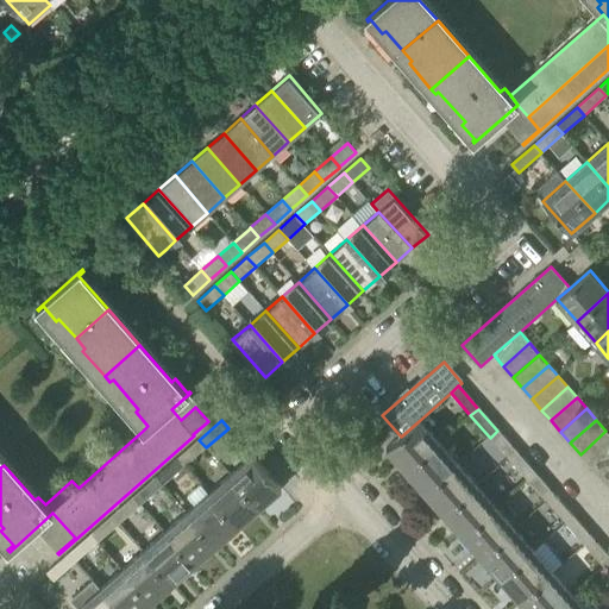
[(439,444),(419,421),(401,437),(387,450),(407,472),(439,444)]
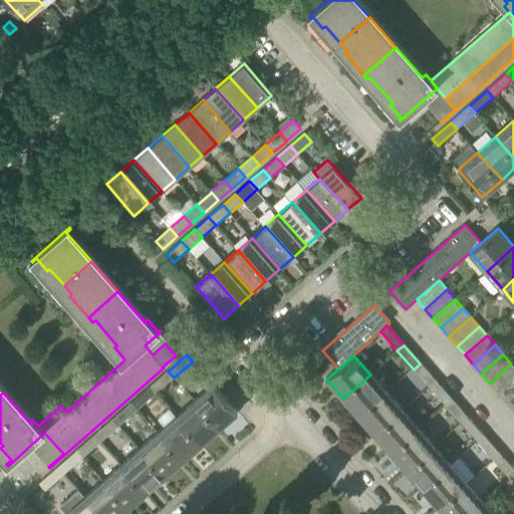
[(430,388),(437,381),(420,363),(414,369),(430,388)]
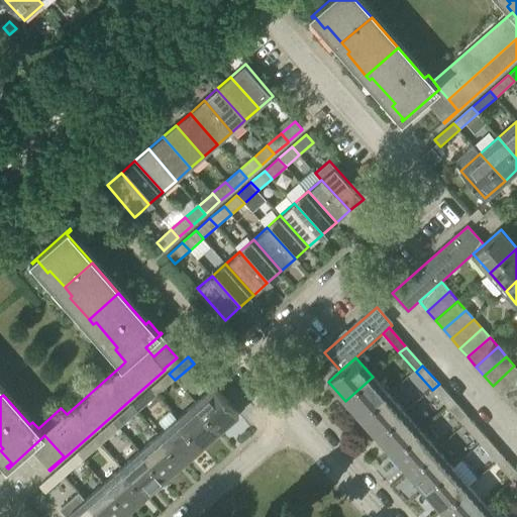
[(500,394),(516,378),(516,369),(514,366),(493,386),(500,394)]
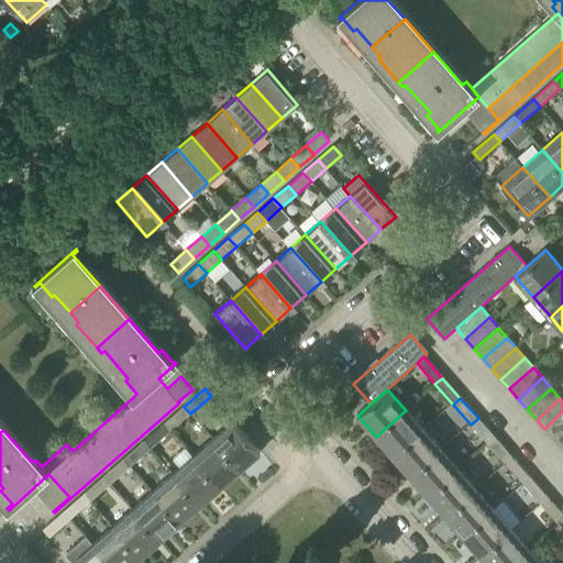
[(170,431),(190,414),(184,407),(164,424),(170,431)]
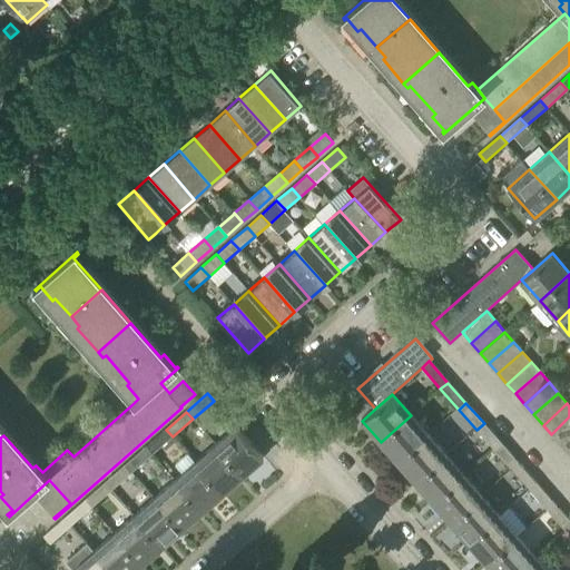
[(399,462),(429,435),(411,415),(381,442),(399,462)]
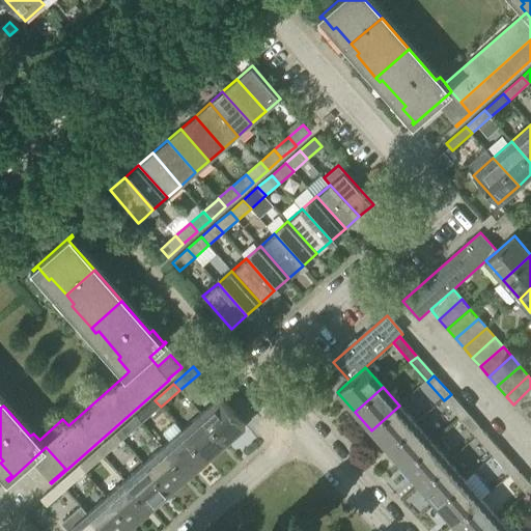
[(522,414),(530,406),(530,388),(513,404),(522,414)]
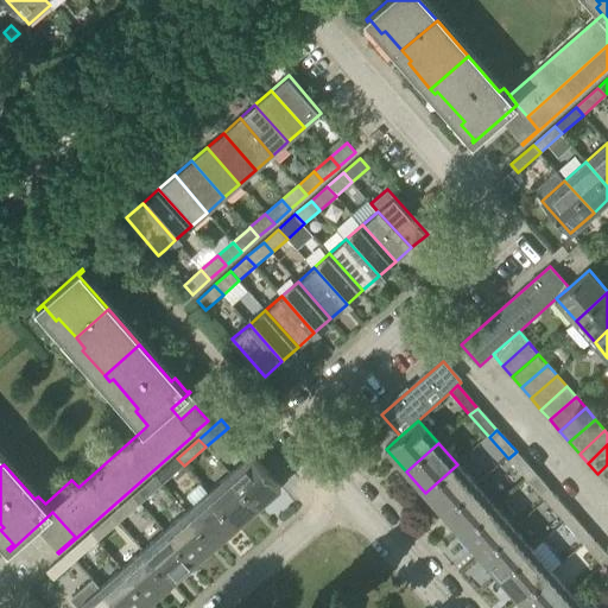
[(527,480),(534,473),(517,451),(508,458),(527,480)]
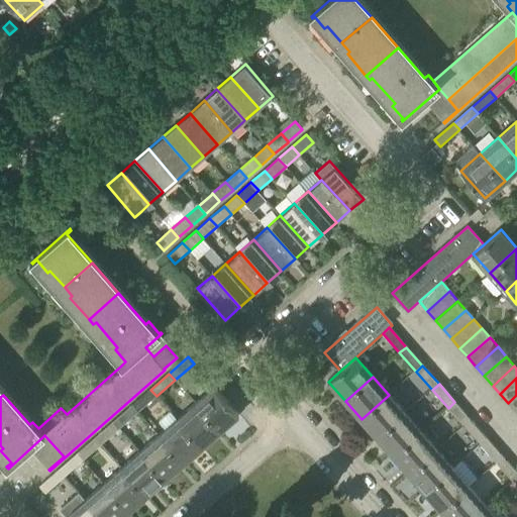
[(196,404),(220,432),(239,415),(215,387),(196,404)]
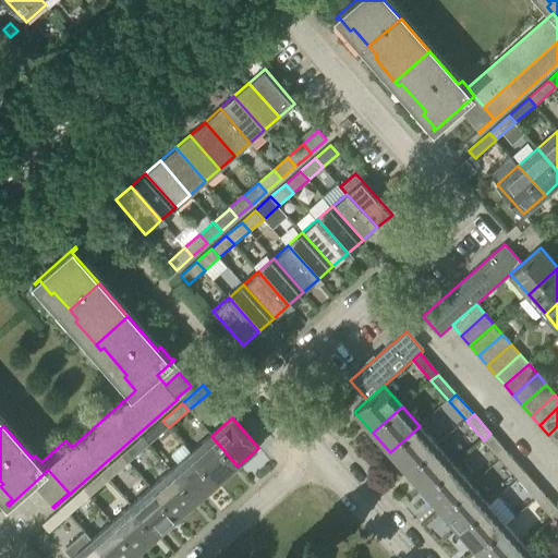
[(149,445),(169,427),(162,421),(143,438),(149,445)]
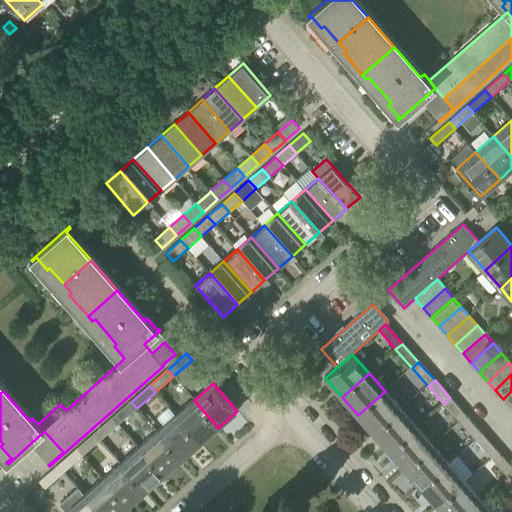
[(374,433),(401,410),(385,391),(358,415),(374,433)]
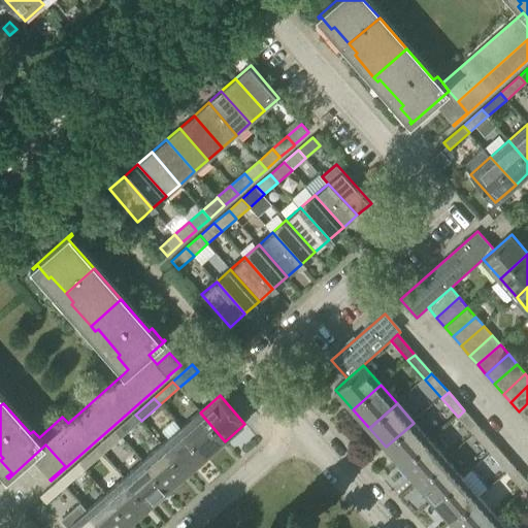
[(527,422),(527,420),(527,403),(519,411),(527,422)]
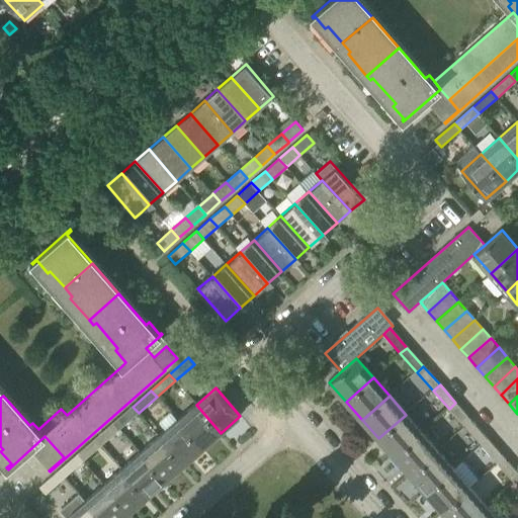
[(464,427),(471,421),(455,403),(449,409),(464,427)]
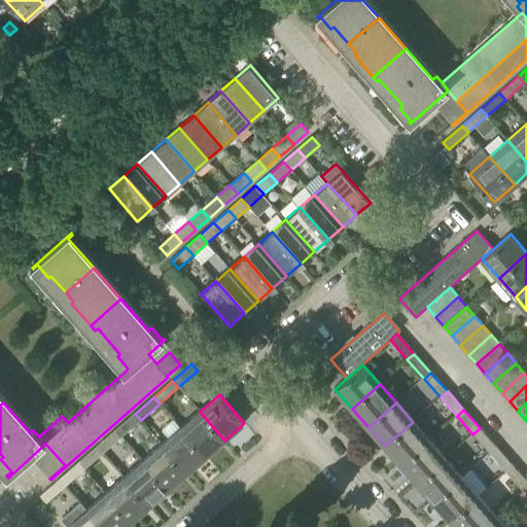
[(206,456),(224,441),(200,412),(181,428),(206,456)]
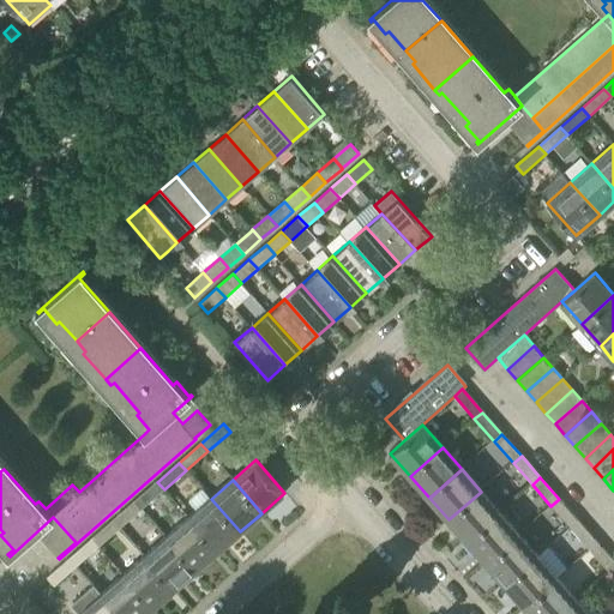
[(142,509),(164,489),(157,482),(136,501),(142,509)]
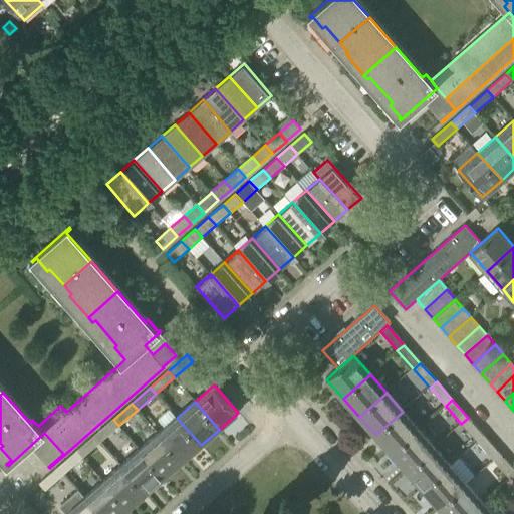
[(392,453),(419,430),(403,412),(375,435),(392,453)]
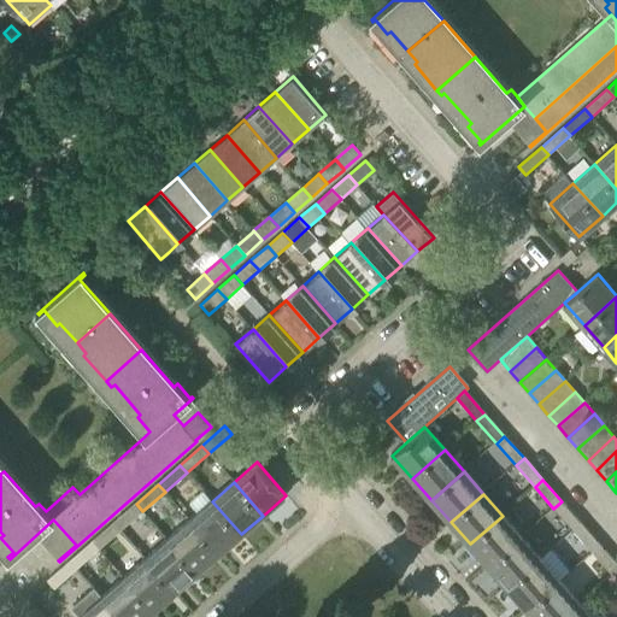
[(219,553),(241,534),(212,501),(189,521),(219,553)]
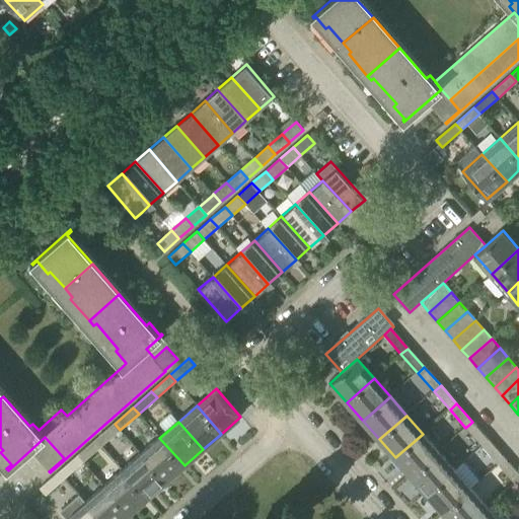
[(483,447),(489,441),(472,422),(465,428),(483,447)]
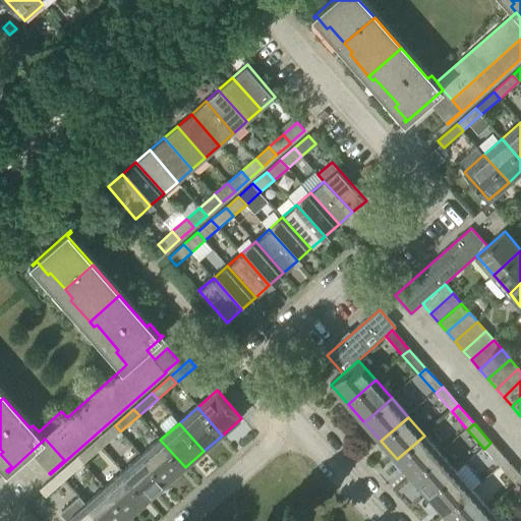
[(102,449),(120,431),(115,425),(96,442),(102,449)]
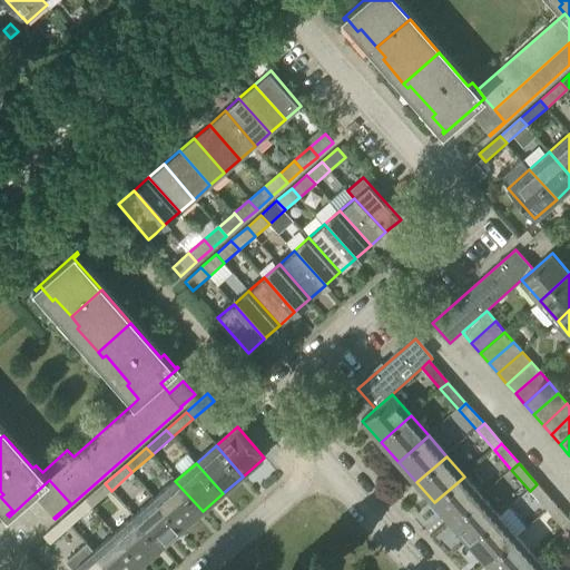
[(451,522),(481,495),(464,477),(434,502),(451,522)]
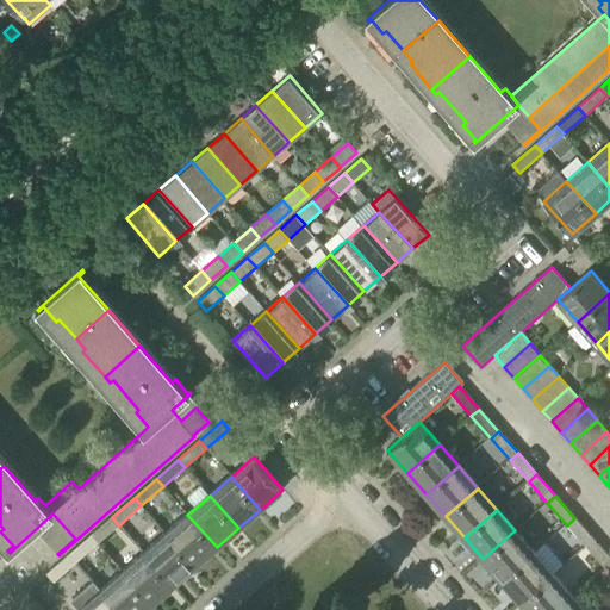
[(194,566),(217,547),(187,515),(166,534),(194,566)]
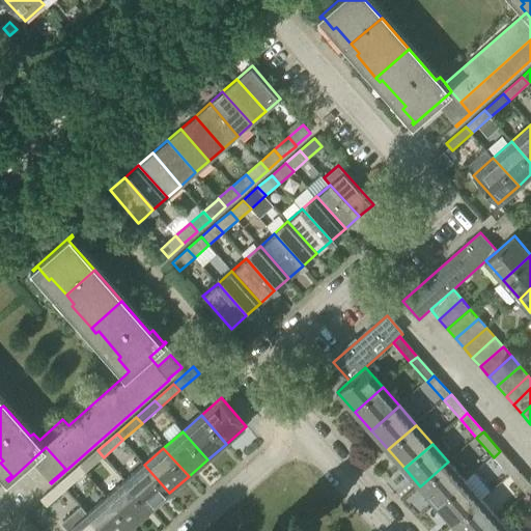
[(85,473),(104,457),(98,450),(79,466),(85,473)]
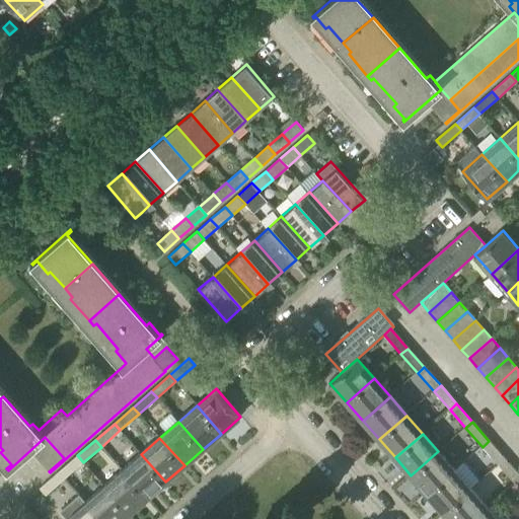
[(498,465),(505,459),(489,441),(483,447),(498,465)]
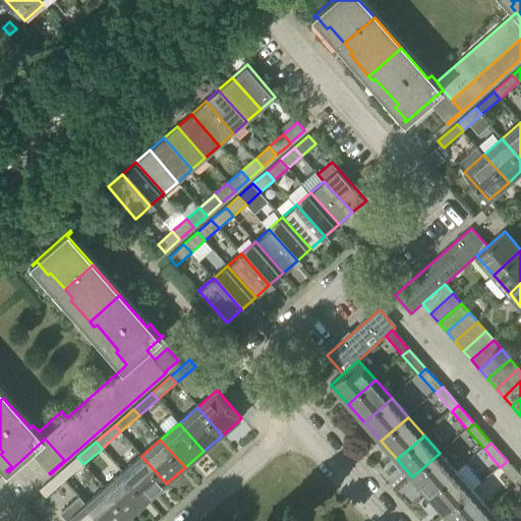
[(429,497),(457,472),(440,453),(412,477),(429,497)]
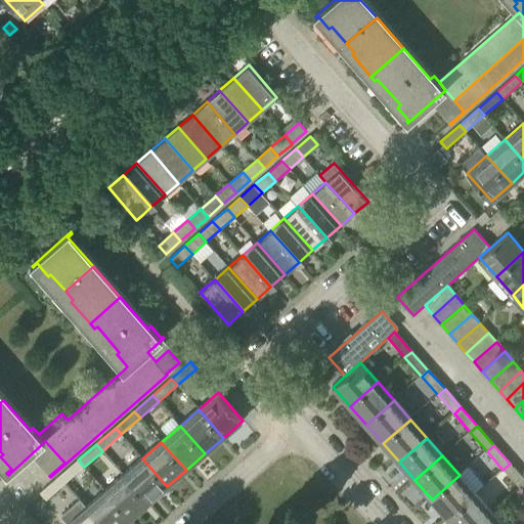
[(148,504),(167,486),(142,459),(123,475),(148,504)]
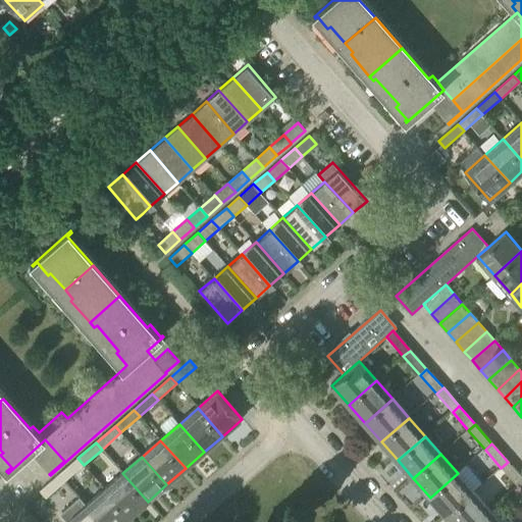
[(65,481),(84,465),(77,458),(60,474),(65,481)]
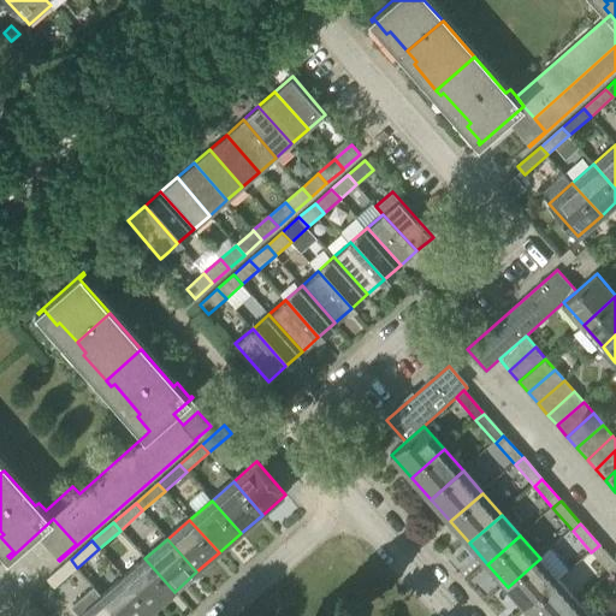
[(611,574),(615,569),(615,563),(599,545),(591,552),(611,574)]
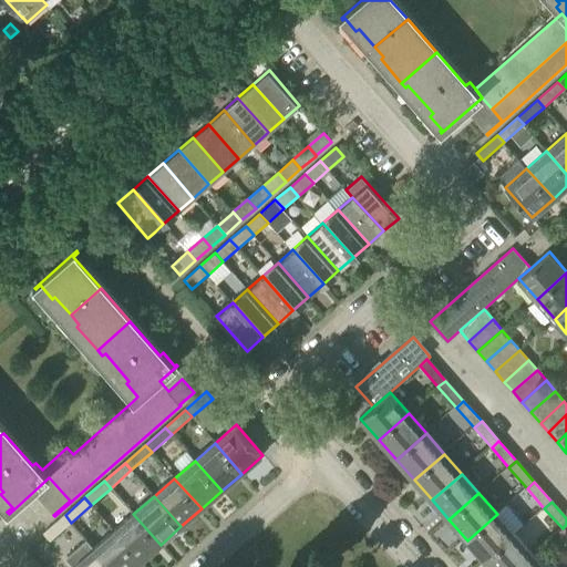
[(141,562),(161,545),(133,514),(114,532),(141,562)]
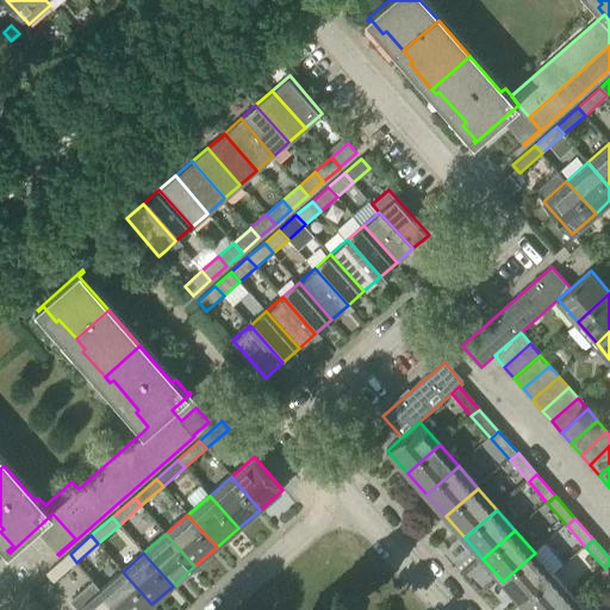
[(521,603),(554,574),(535,553),(503,582),(521,603)]
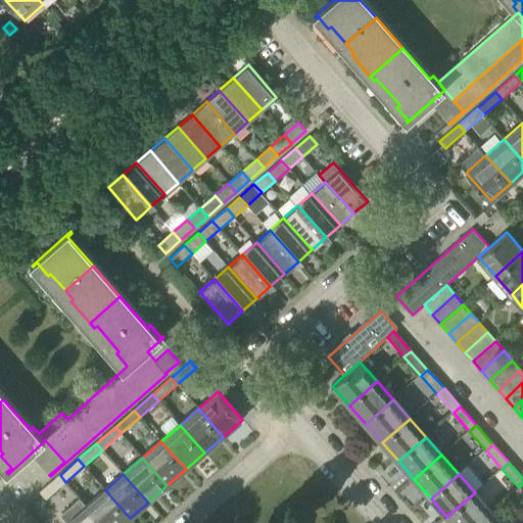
[(46,498),(64,482),(65,482),(60,475),(40,492),(46,498)]
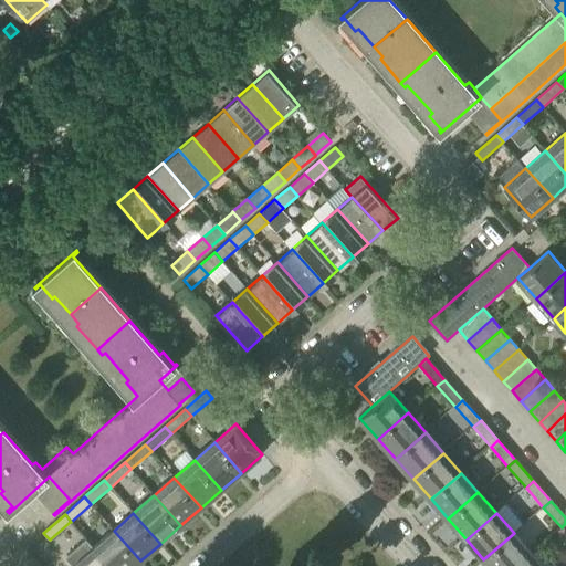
[(109,565),(134,565),(140,561),(114,531),(94,547),(109,565)]
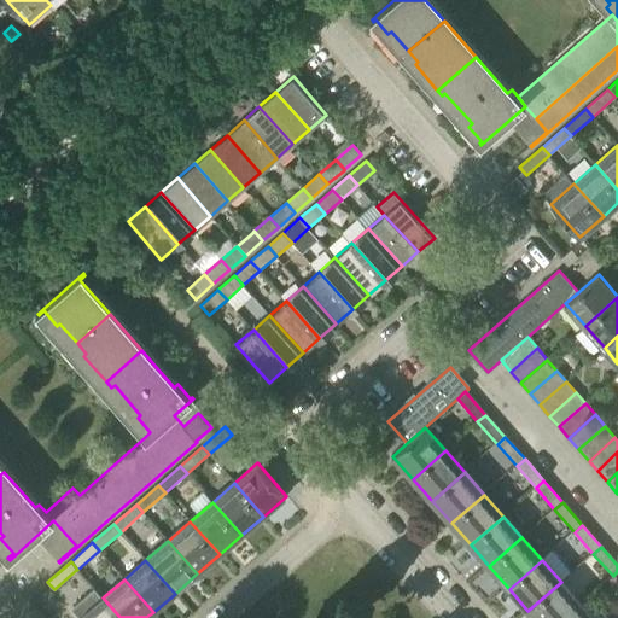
[(534,617),(564,617),(581,604),(561,582),(528,611),(534,617)]
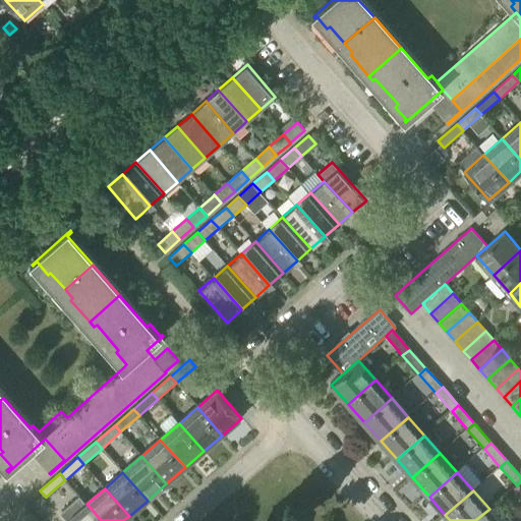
[(66,520),(101,520),(87,504),(79,497),(60,513),(66,520)]
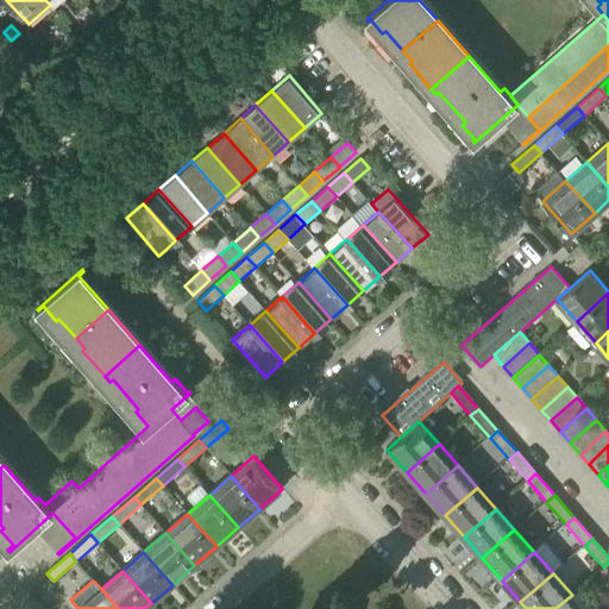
[(584,608),(572,595),(556,608),(584,608)]
